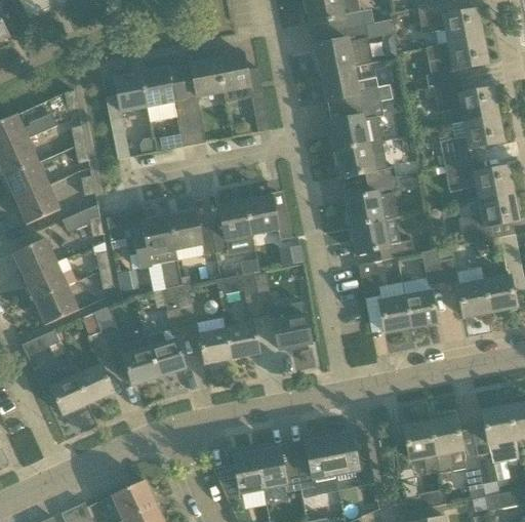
[(19,0),(28,16),(52,4),(54,0),(64,0),(62,4),(65,0),(19,0)]
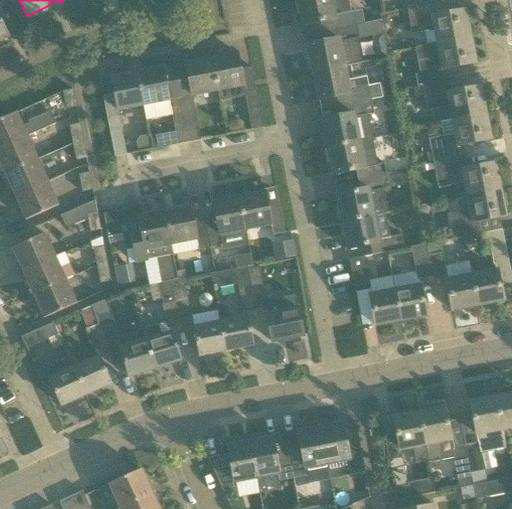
[(329,29),(356,23),(356,22),(364,21),(361,9),(352,10),(349,0),(298,0),(303,23),(327,19),(329,29)]
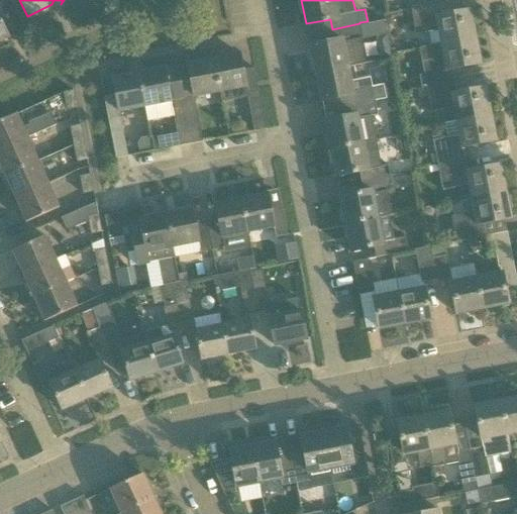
[(438,27),(441,41),(475,35),(470,8),(450,12),(440,14),(438,2),(411,7),(414,23),(426,21),(427,29),(438,27)]
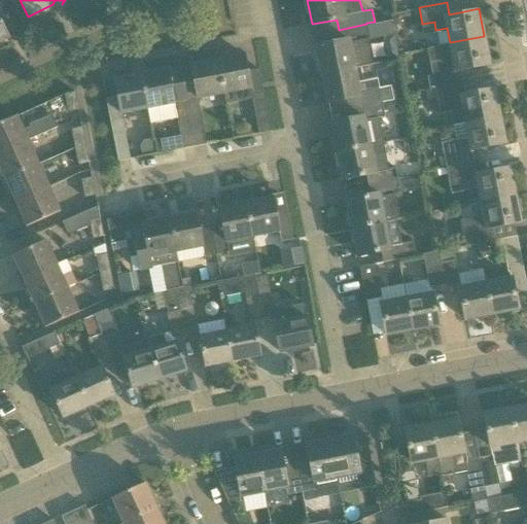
[(0,40),(9,36),(0,15),(0,40)]
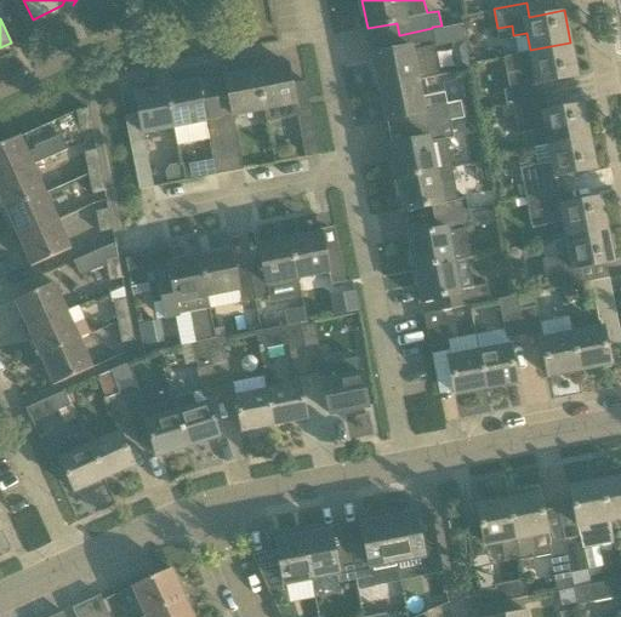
[(379,86),(419,78),(442,73),(432,28),(399,35),(402,47),(372,52),(379,86)]
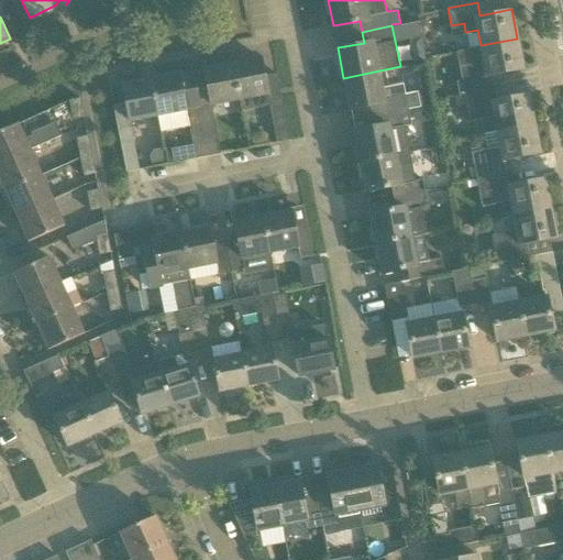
[(455,79),(457,94),(494,86),(492,73),(523,67),(517,39),(481,45),(456,50),(461,78),(455,79)]
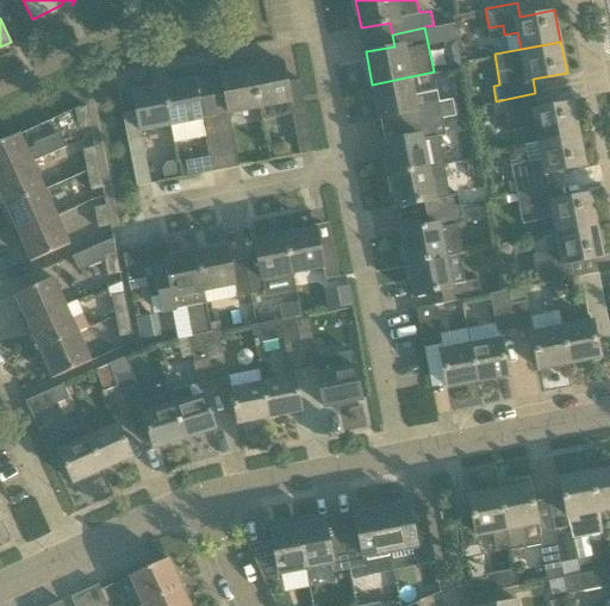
[(282,61),(251,67),(260,106),(290,100),(292,112),(300,151),(313,149),(300,77),(286,80),(282,61)]
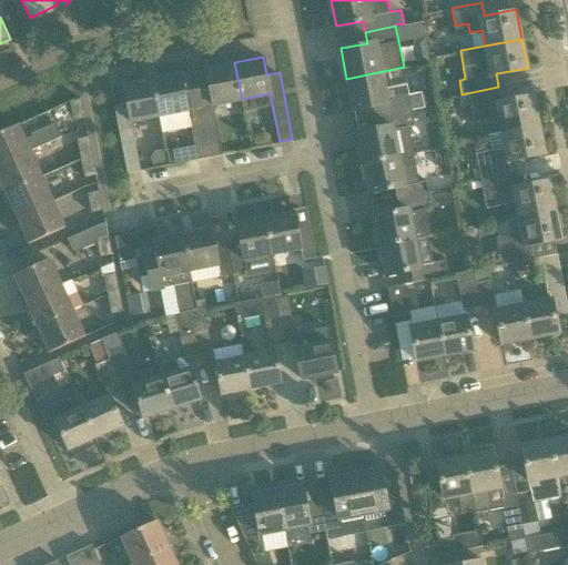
[(210,155),(222,153),(213,104),(242,99),(234,62),(205,68),(205,70),(193,72),(210,155)]
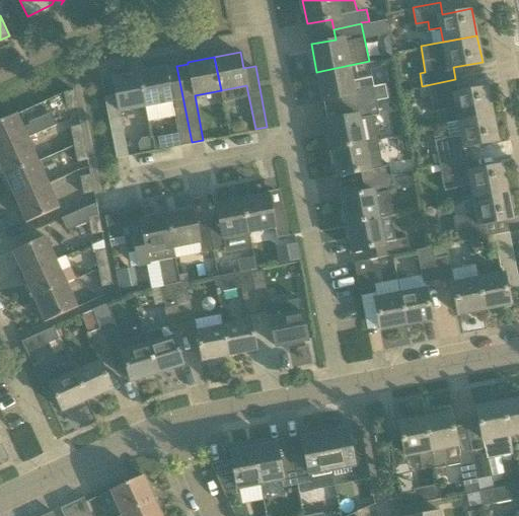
[(350,65),(316,72),(321,99),(347,94),(348,104),(376,98),(396,94),(393,81),(373,85),(372,76),(353,79),(350,65)]
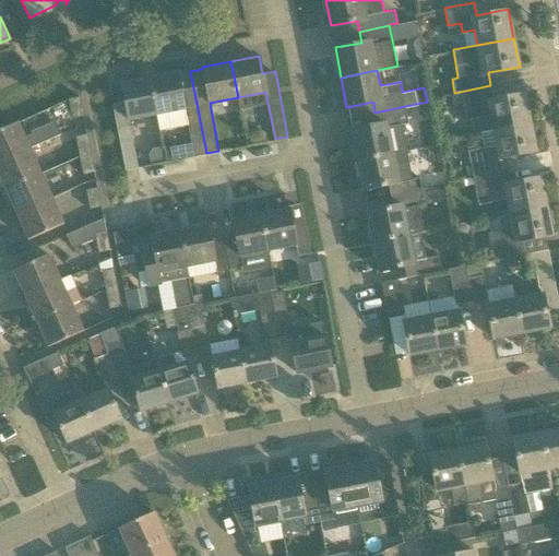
[(178,71),(150,77),(156,113),(186,107),(191,140),(194,155),(206,153),(190,71),(178,74),(178,71)]
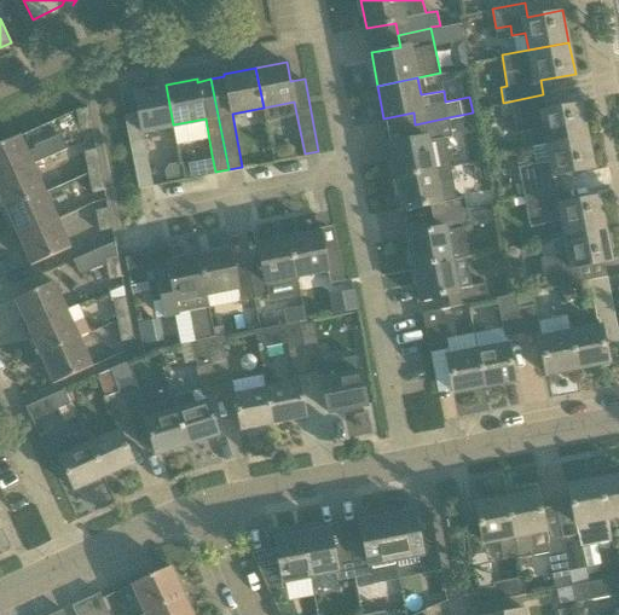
[(173,125),(166,85),(134,91),(138,111),(123,114),(138,187),(152,184),(143,131),(173,125)]
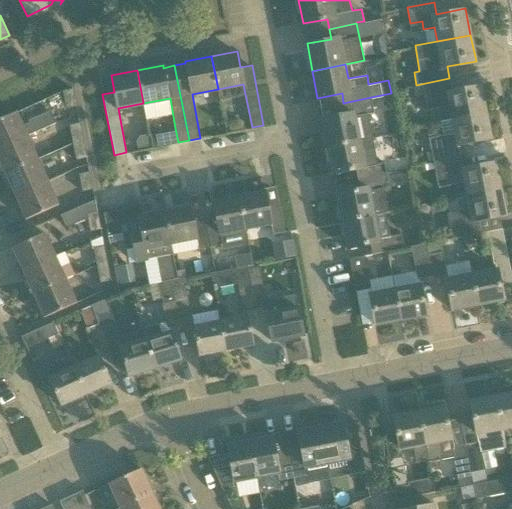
[(480,84),(461,88),(452,90),(449,78),(423,84),(424,93),(427,108),(434,107),(449,104),(452,117),(486,111),(480,84)]
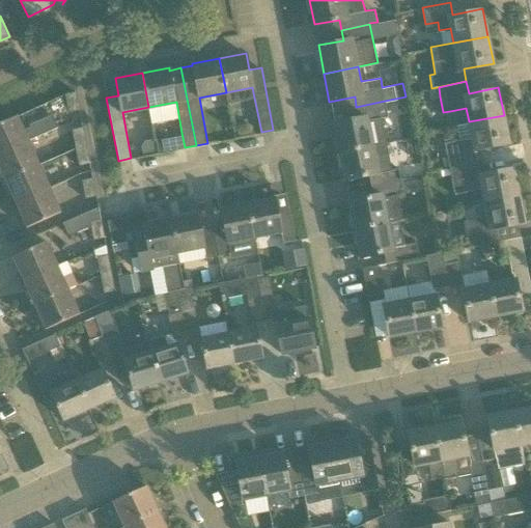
[(431,88),(428,89),(430,99),(440,96),(439,87),(431,88)]
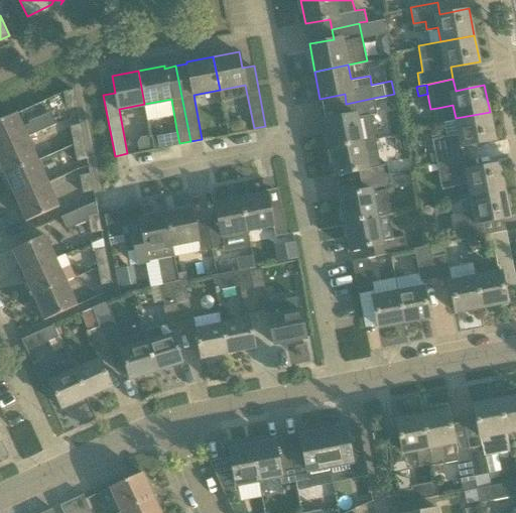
[(74,88),(62,90),(67,107),(77,105),(74,88)]
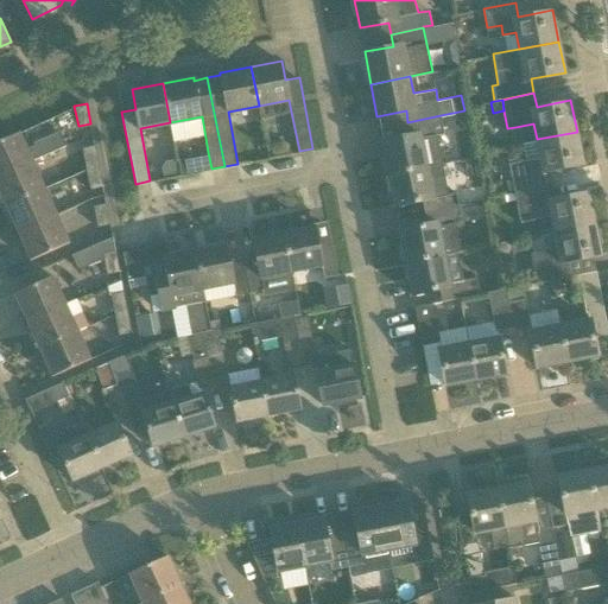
[(450,114),(441,115),(443,126),(450,124),(451,121),(450,114)]
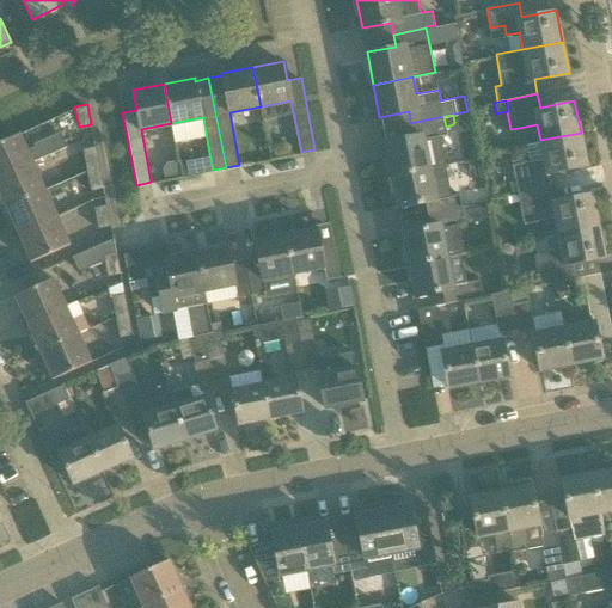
[(410,123),(414,135),(384,141),(391,173),(429,166),(445,163),(440,133),(446,131),(444,116),(410,123)]
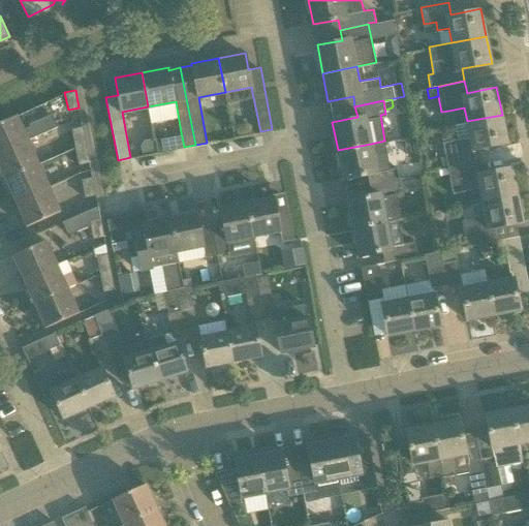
[(57,124),(52,112),(30,122),(31,125),(24,128),(28,137),(57,124)]
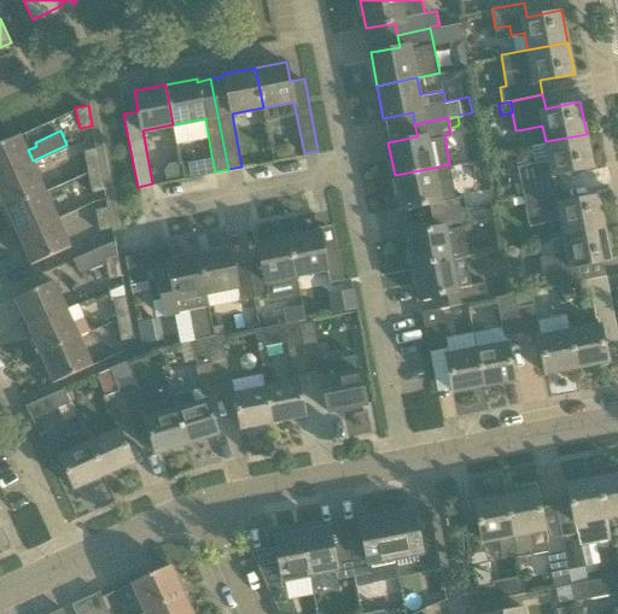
[(0,141),(0,175),(33,161),(19,133),(0,141)]
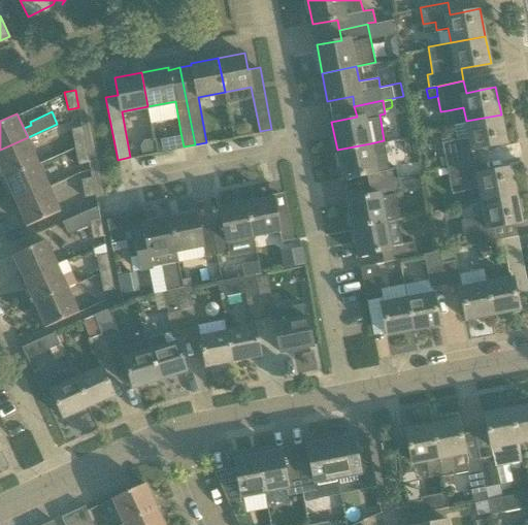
[(441,141),(447,166),(479,160),(476,148),(506,141),(501,115),(466,121),(454,124),(457,138),(441,141)]
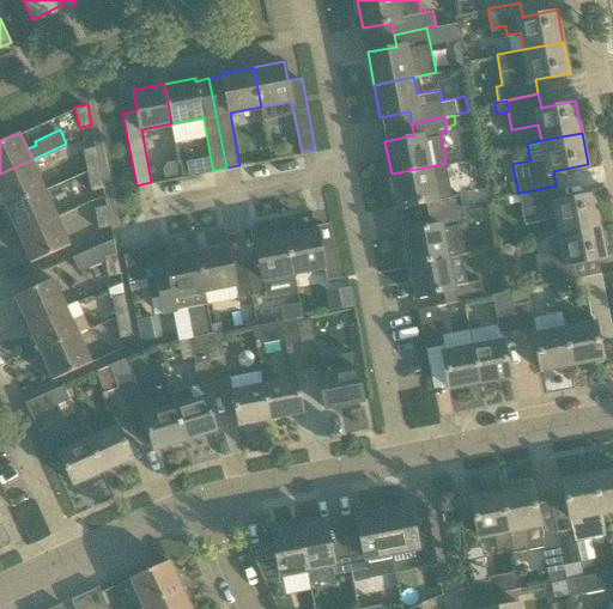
[(99,165),(96,146),(83,148),(87,168),(99,165)]
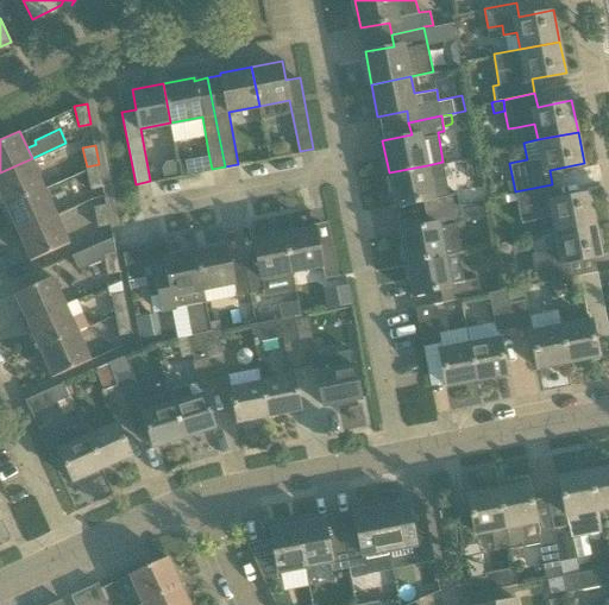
[(179,172),(175,157),(167,158),(162,165),(163,175),(179,172)]
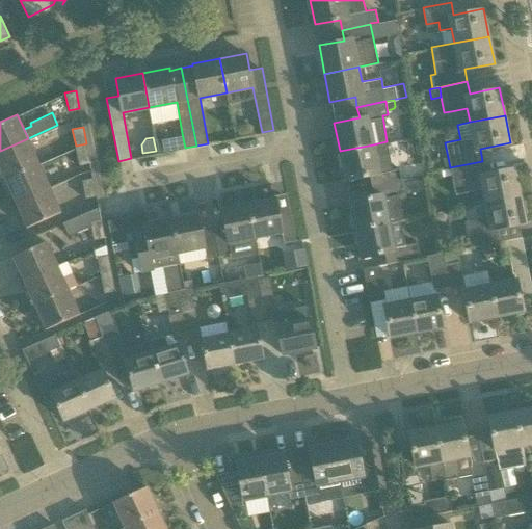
[(158,153),(165,152),(163,137),(156,138),(158,153)]
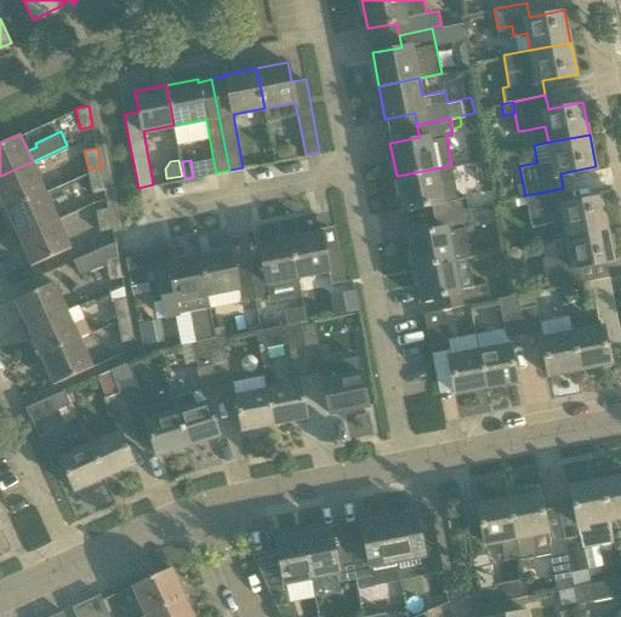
[(45,190),(33,161),(0,176),(0,195),(5,207),(45,190)]
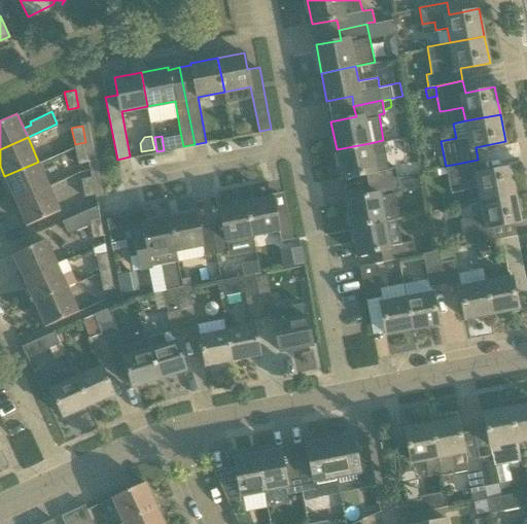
[(85,142),(75,144),(78,162),(89,160),(85,142)]
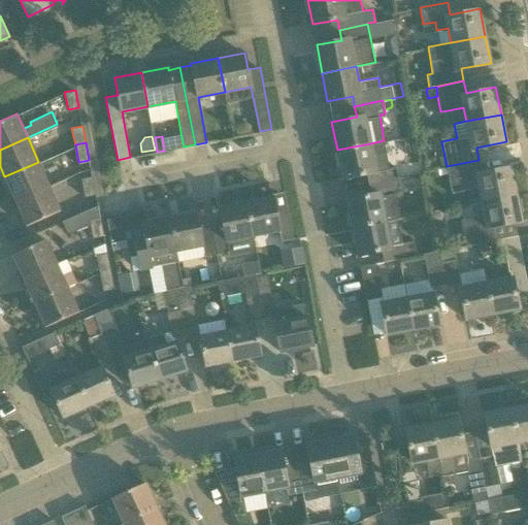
[(370,143),(337,150),(342,178),(367,173),(369,184),(398,177),(394,154),(373,158),(370,143)]
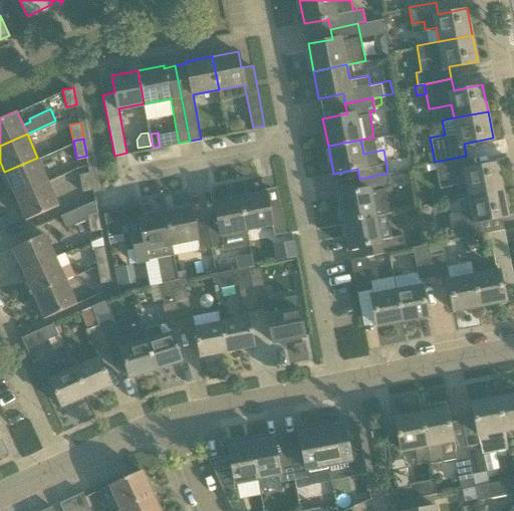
[(467,181),(469,195),(503,188),(497,162),(469,167),(466,156),(435,162),(439,187),(450,185),(467,181)]
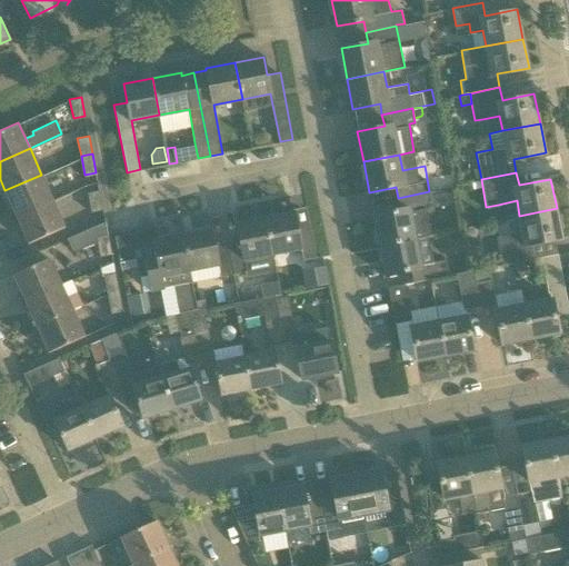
[(5,190),(17,217),(53,200),(41,175),(5,190)]
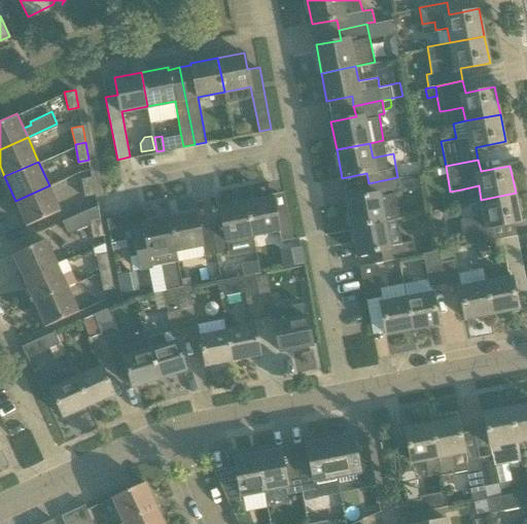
[(95,194),(92,176),(81,177),(84,195),(95,194)]
